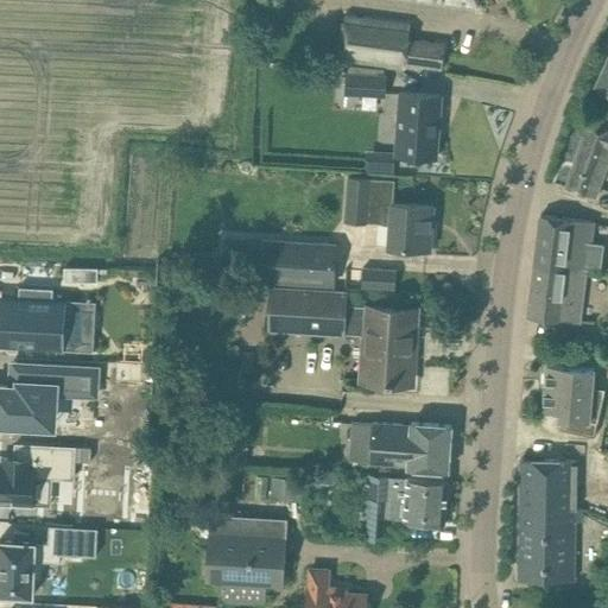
[(410,25),(341,14),(334,61),(403,71),(403,65),(441,71),(445,45),(407,39),(410,25)]
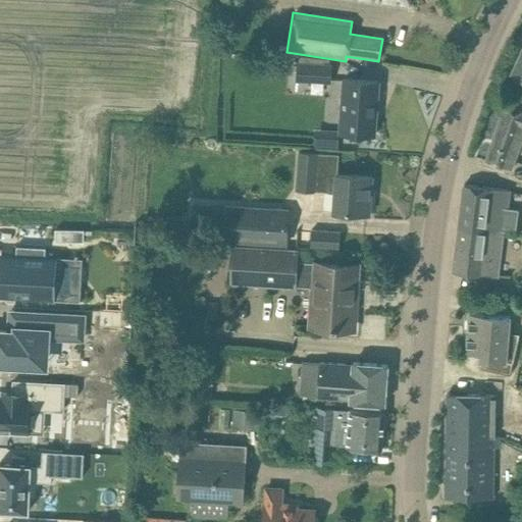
[(521,50),(511,74),(521,79),(521,50)]
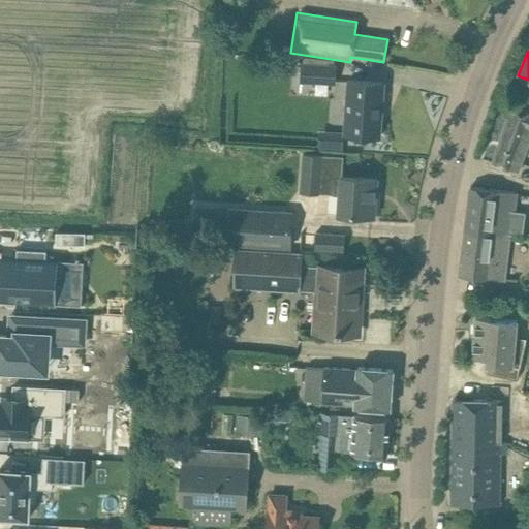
[(301,82),(334,84),(335,67),(303,65),(301,82)]
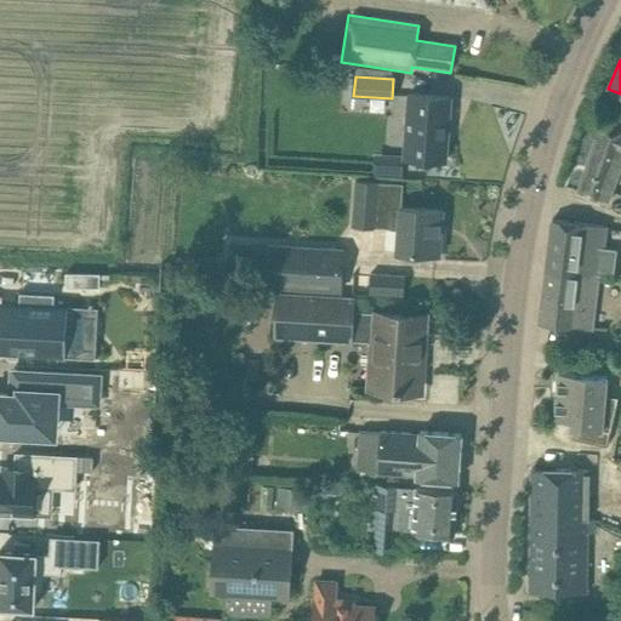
[(409,93),(404,155),(404,157),(422,159),(442,160),(444,118),(449,118),(451,97),(427,95),(409,93)]
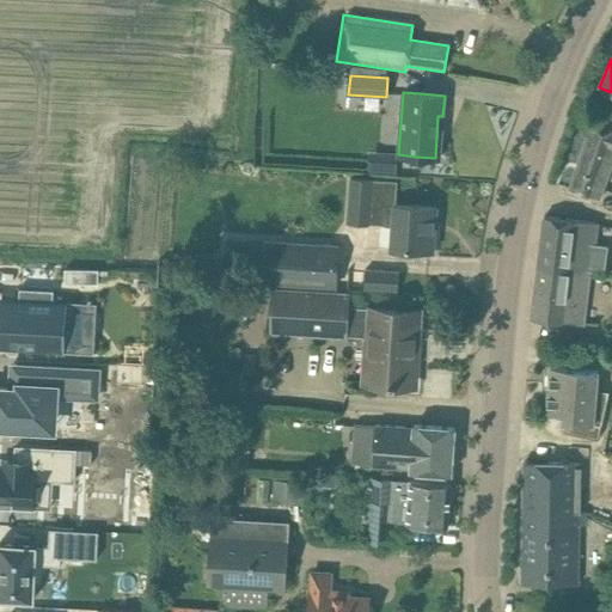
[(599,199),(611,164),(611,123),(591,116),(583,136),(587,138),(569,188),(599,199)]
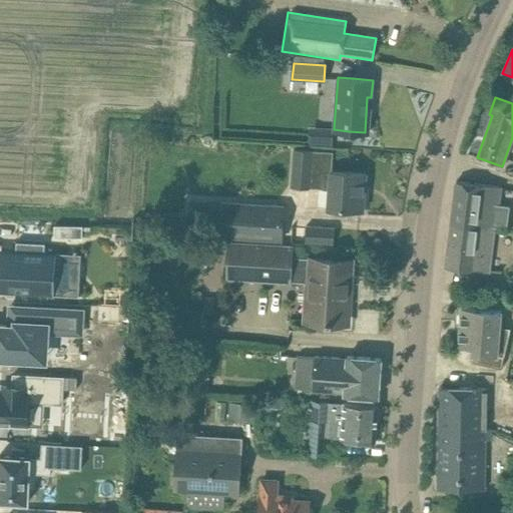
[(309,141),(331,143),(333,129),(311,127),(309,141)]
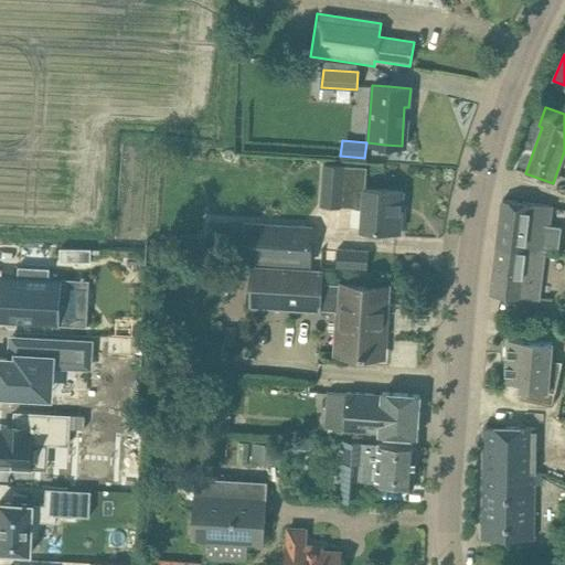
[(366,167),(323,163),(320,205),(361,209),(360,228),(377,230),(400,232),(403,192),(365,189),(366,167)]
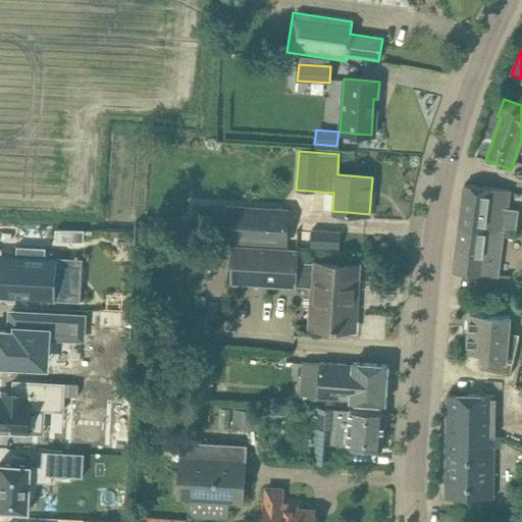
[(511,191),(464,185),(459,226),(496,231),(496,230),(506,231),(506,228),(513,229),(515,217),(507,216),(510,201),(520,202),(521,196),(510,195),(511,191)]
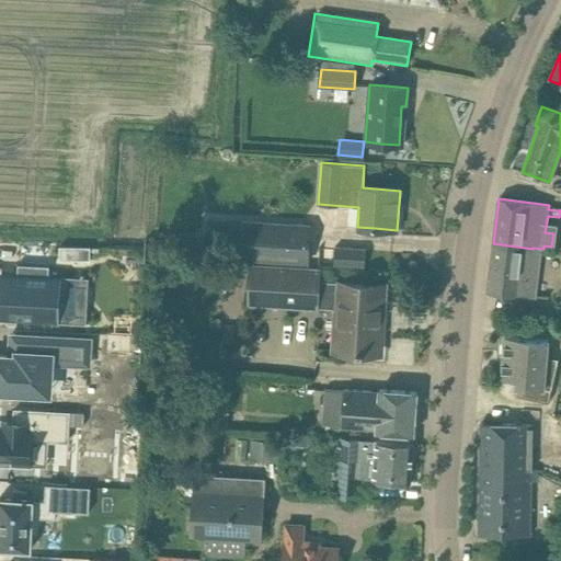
[(227,258),(240,259),(308,263),(310,226),(207,219),(206,235),(228,236),(227,258)]
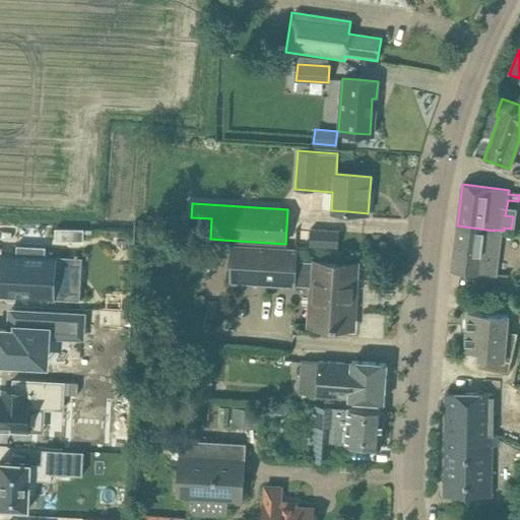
[(452,269),(472,272),(479,273),(497,274),(502,232),(503,232),(504,231),(494,230),(494,231),(457,225),(452,269)]
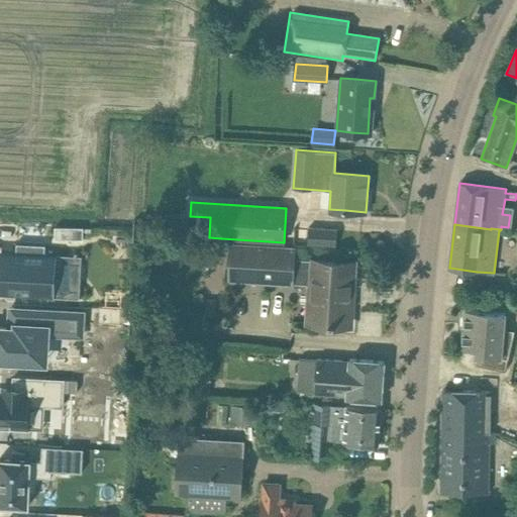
[(68,239),(83,239),(83,227),(68,227),(68,239)]
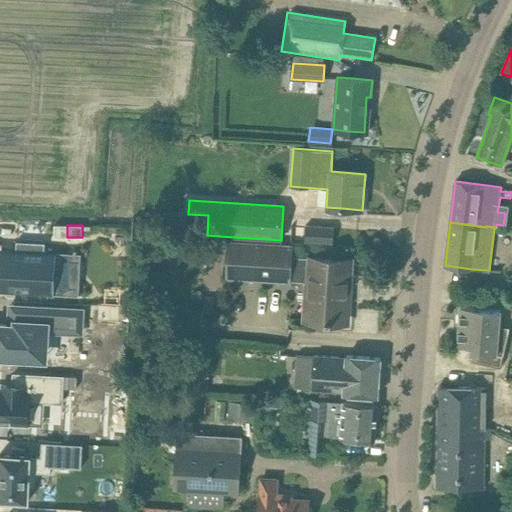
[(332,244),(332,242),(333,227),(305,226),(304,242),(332,244)]
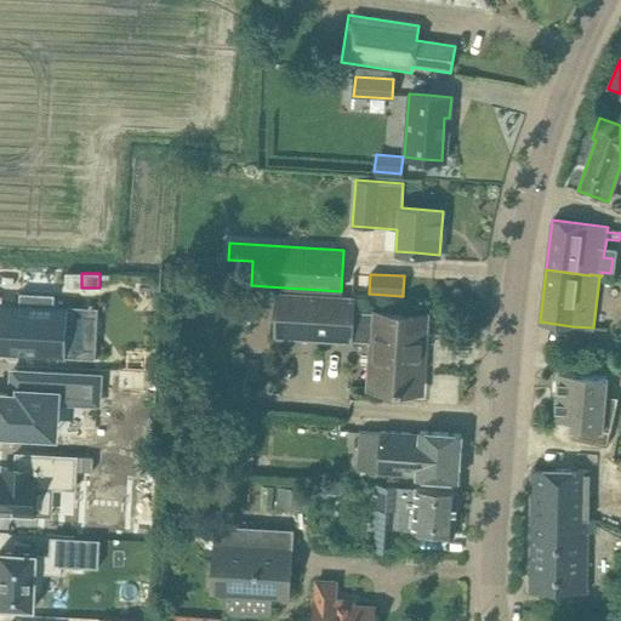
[(78,308),(80,308),(81,308),(83,307),(68,306),(55,305),(55,296),(55,294),(21,292),(20,292),(20,303),(3,302),(1,302),(0,328),(0,353),(96,358),(97,358),(97,357),(75,355),(77,351),(75,351),(78,314),(78,308)]
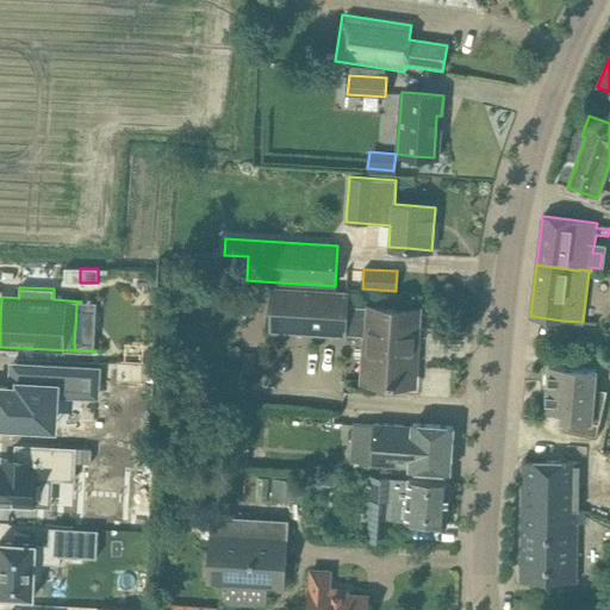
[(363,381),(371,383),(394,384),(394,383),(406,384),(406,387),(408,387),(411,335),(416,335),(418,310),(368,306),(368,307),(347,306),(347,292),(273,287),(271,330),(344,335),(366,336),(363,381)]
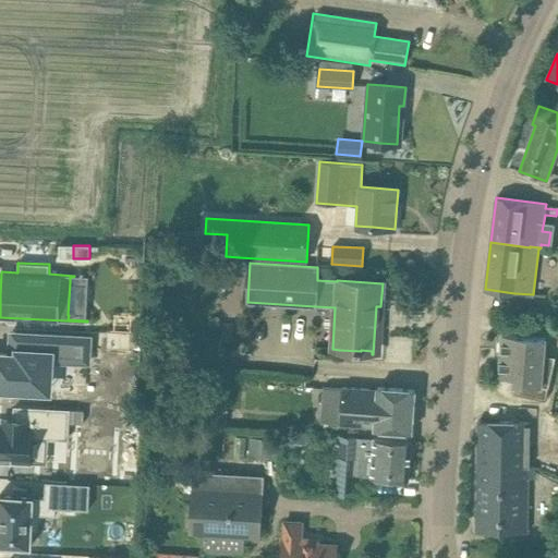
[(106,351),(129,352),(130,334),(107,332),(106,351)]
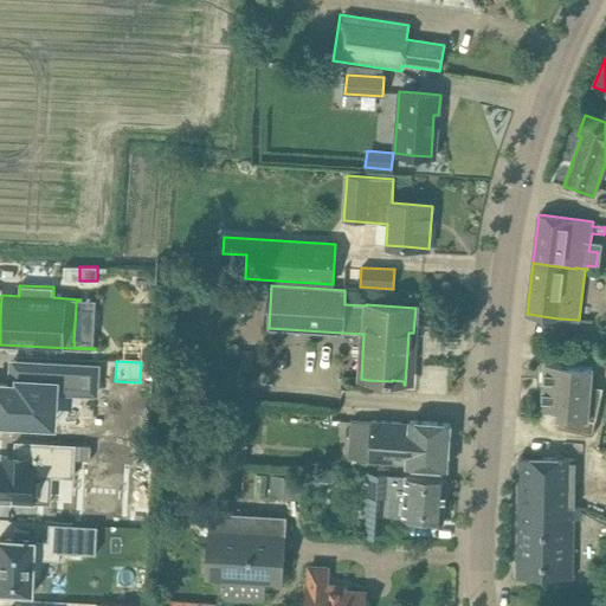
[(55,392),(73,393),(75,365),(26,362),(25,386),(0,384),(0,426),(12,427),(12,421),(49,424),(50,405),(55,405),(55,392)]
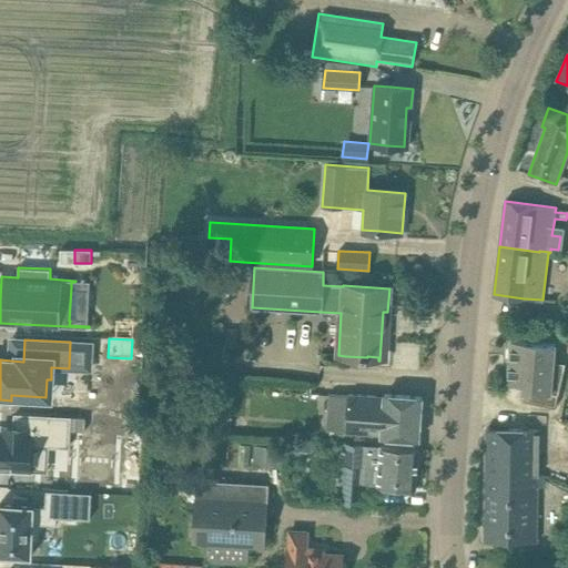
[(511,340),(507,383),(524,384),(523,391),(527,391),(527,401),(554,407),(565,365),(553,364),(553,363),(555,344),(511,340)]
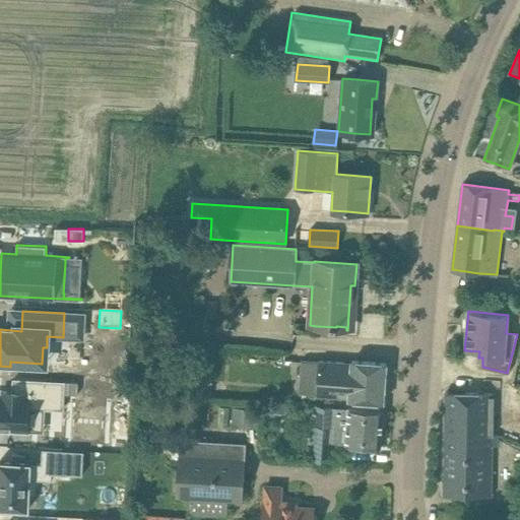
[(90,344),(77,344),(76,379),(127,379),(128,330),(90,329),(90,344)]
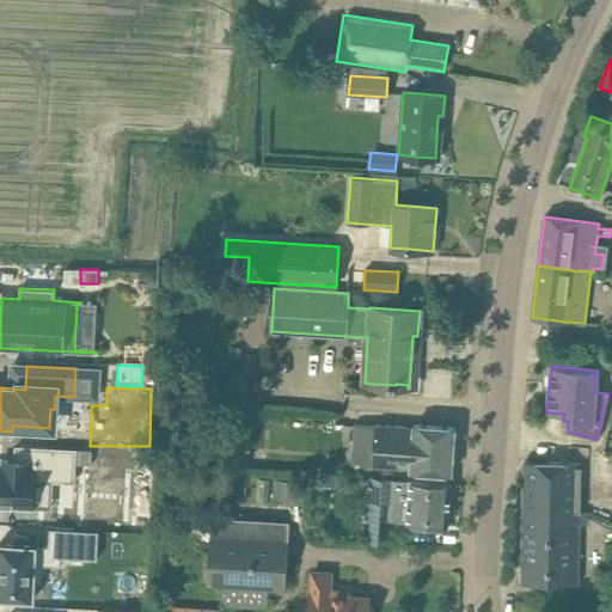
[(355,424),(353,444),(374,445),(373,465),(381,465),(411,467),(411,470),(451,473),(452,473),(454,428),(432,426),(414,426),(414,428),(375,424),(375,426),(355,424)]
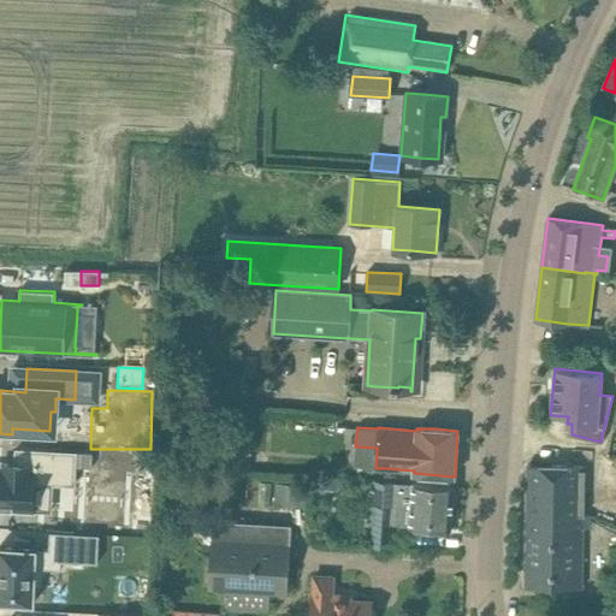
[(76,452),(17,449),(16,463),(3,463),(3,471),(0,469),(0,508),(34,510),(35,483),(73,485),(75,466),(76,452)]
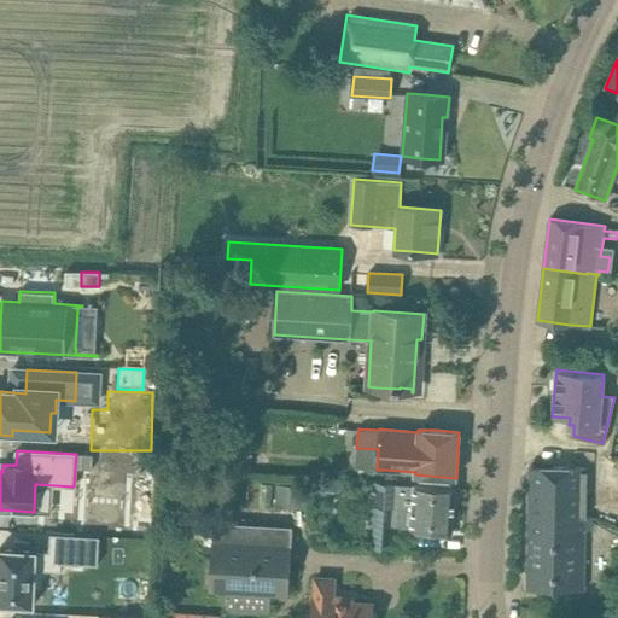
[(76,454),(75,467),(93,468),(93,454),(76,454)]
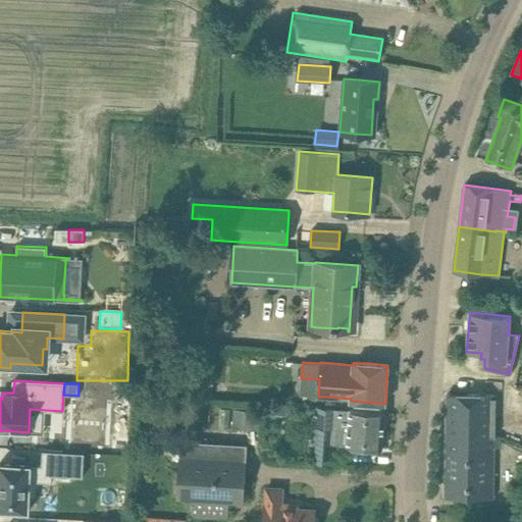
[(98,387),(98,415),(123,416),(124,388),(98,387)]
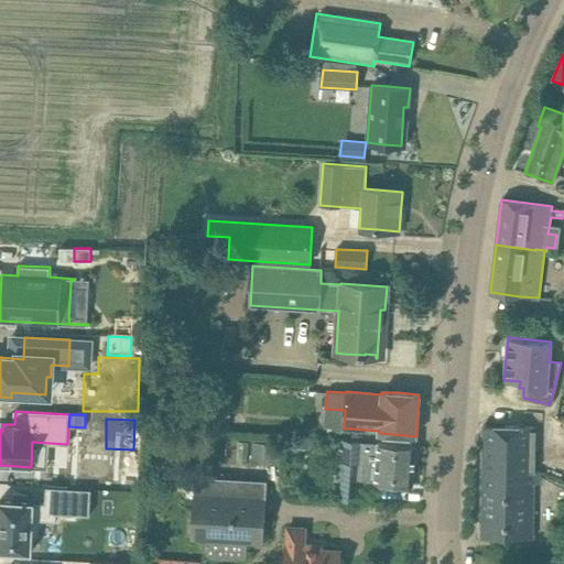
[(533,535),(533,483),(540,483),(540,470),(534,470),(534,426),(484,425),(481,535),(533,535)]
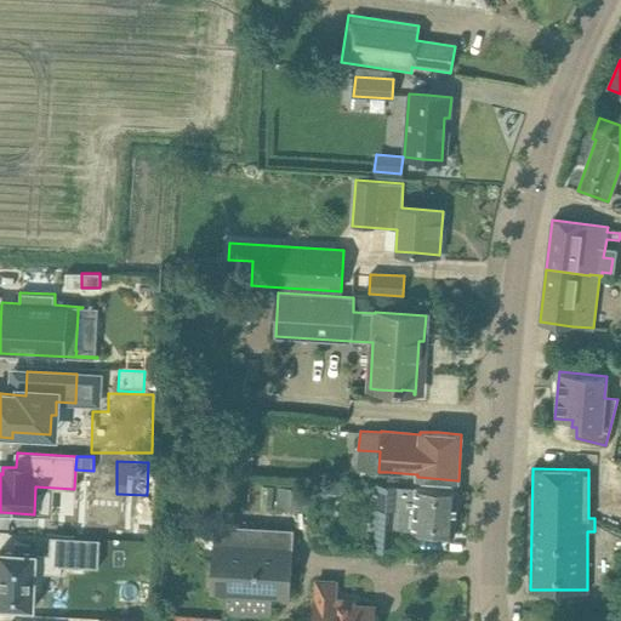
[(348,494),(348,483),(314,480),(313,495),(347,496),(348,494)]
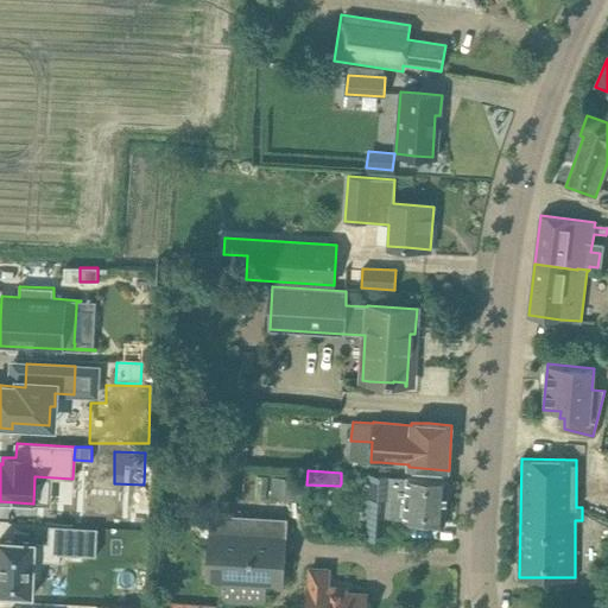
[(371,474),(368,499),(397,501),(396,519),(405,519),(405,520),(445,523),(448,480),(407,477),(390,476),(390,475),(371,474)]
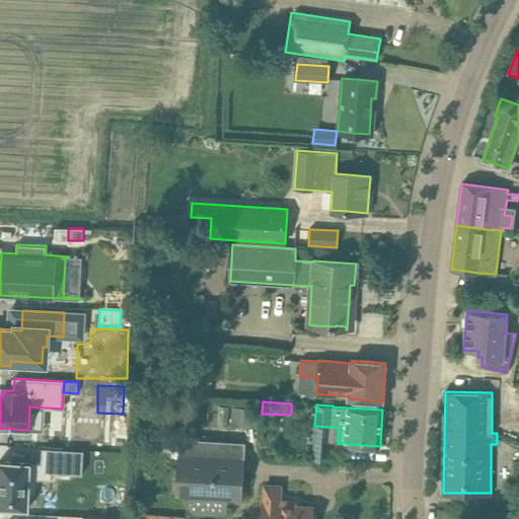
[(68,430),(58,430),(58,445),(125,446),(126,418),(68,417),(68,430)]
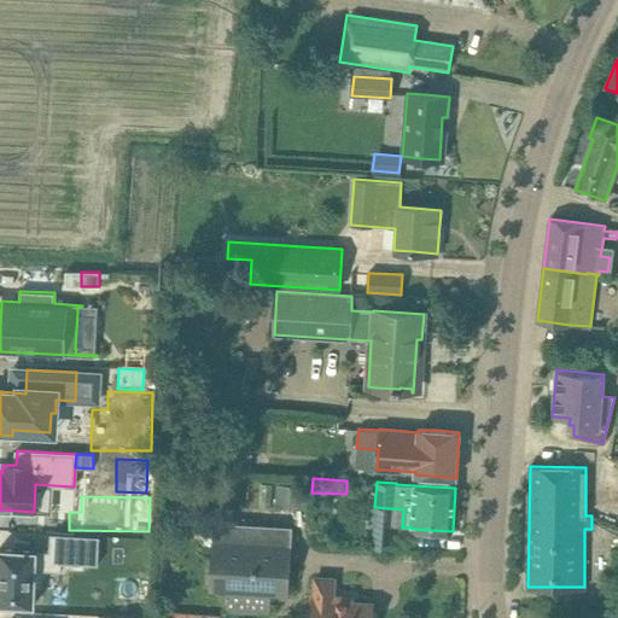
[(100,536),(62,534),(62,536),(62,541),(53,540),(50,540),(50,551),(44,549),(38,549),(35,549),(33,549),(3,548),(3,547),(0,547),(0,549),(0,551),(0,602),(12,604),(31,604),(31,605),(35,605),(35,602),(34,602),(34,601),(35,587),(42,587),(44,570),(62,571),(63,563),(98,565),(100,536)]
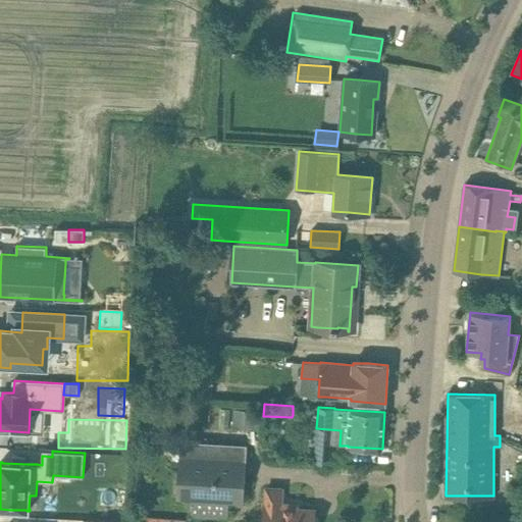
[(179,456),(176,500),(191,501),(227,503),(244,504),(247,460),(179,456)]
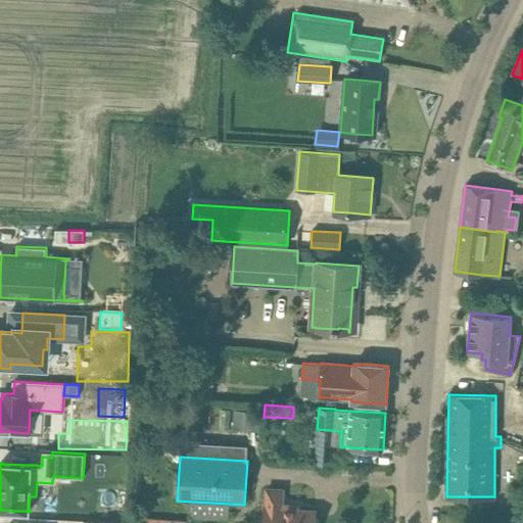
[(259,520),(259,522),(314,522),(316,511),(298,510),(298,506),(283,505),(282,505),(283,489),(266,488),(265,504),(264,519),(259,520)]
